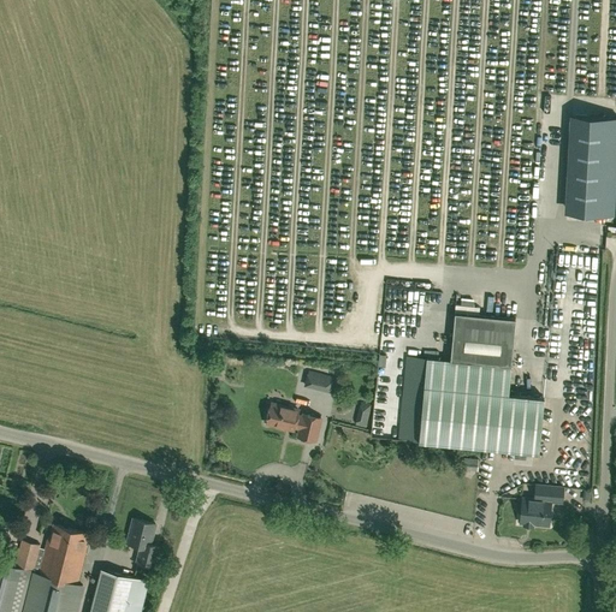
[(615,218),(615,198),(615,120),(575,118),(570,215),(615,218)]
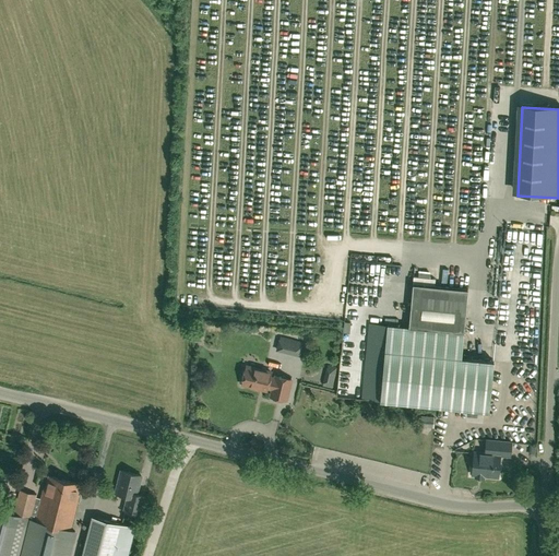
[(387,328),(379,403),(488,414),(494,364),(461,362),(463,335),(451,334),(455,291),(412,287),(411,299),(408,330),(387,328)]
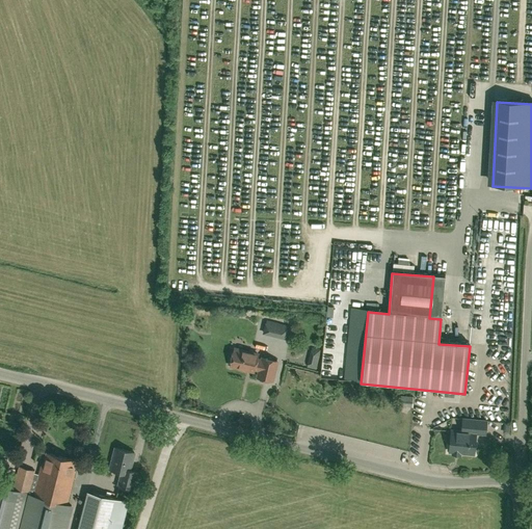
[(287,343),(290,331),(266,324),(263,337),(287,343)]
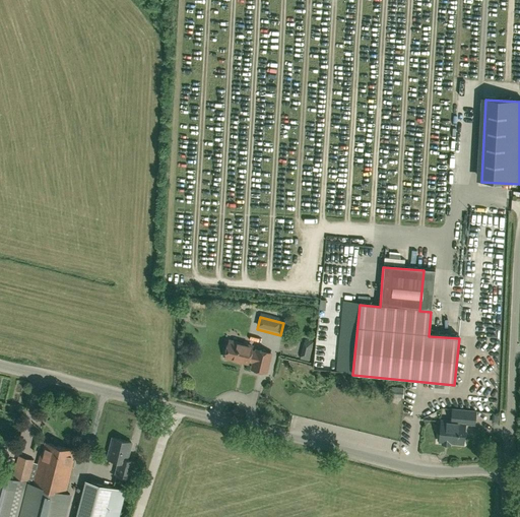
[(305,344),(304,344),(300,360),(301,360),(301,362),(309,364),(313,344),(305,342),(305,344)]
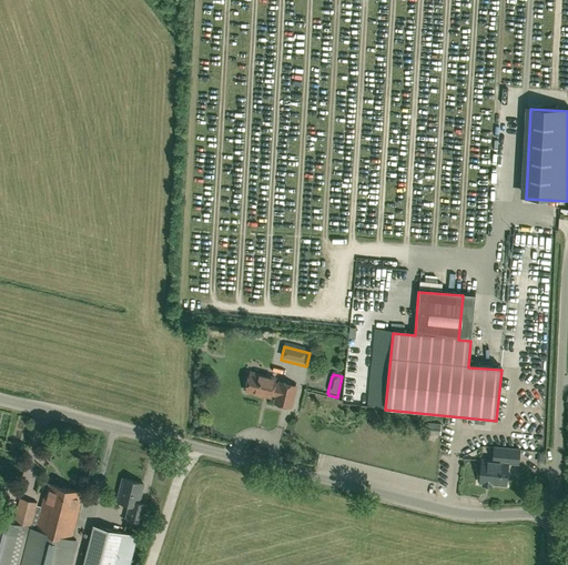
[(291,410),(296,389),(280,385),(280,387),(274,386),(275,381),(251,375),(246,393),(271,400),(272,396),(276,399),(275,405),(291,410)]
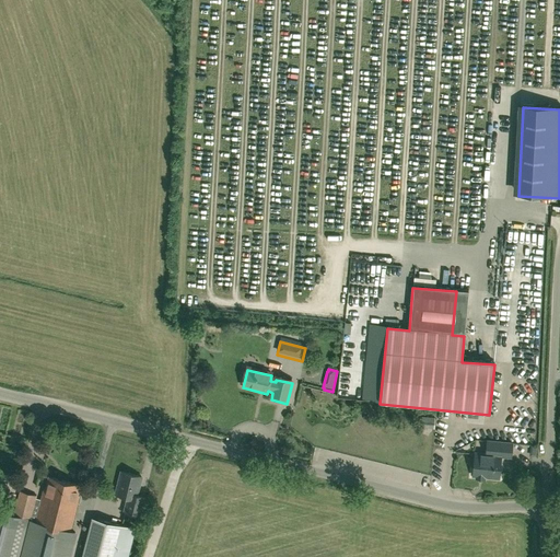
[(208,409),(198,414),(202,424),(212,419),(208,409)]
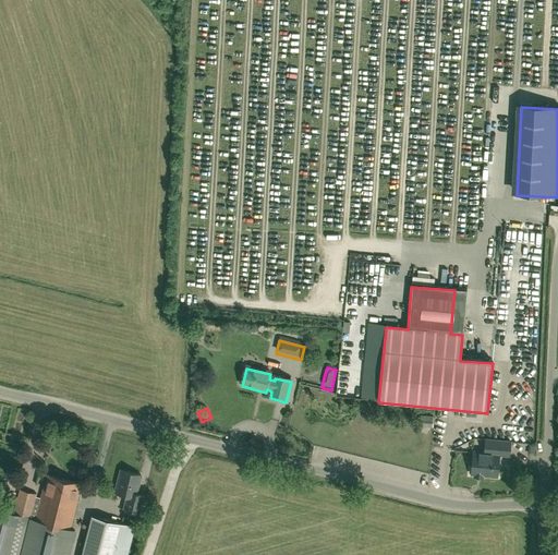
[(433,430),(434,419),(419,418),(417,429),(433,430)]
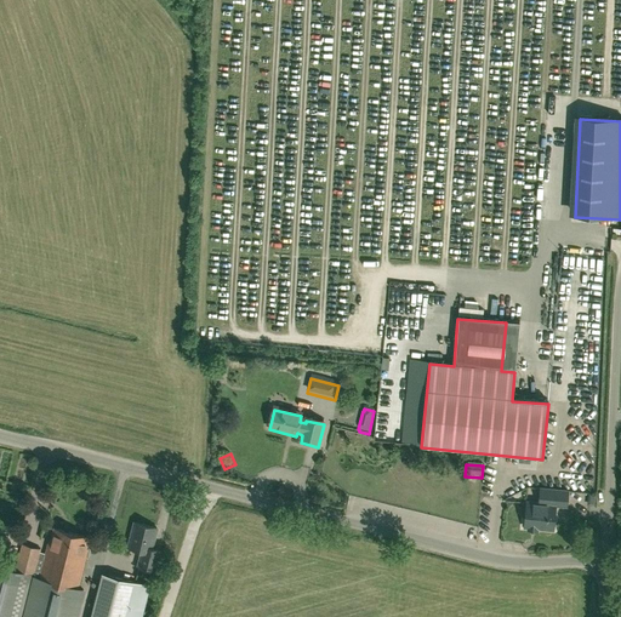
[(554,533),(557,508),(568,509),(569,495),(541,492),(540,507),(528,506),(525,530),(554,533)]
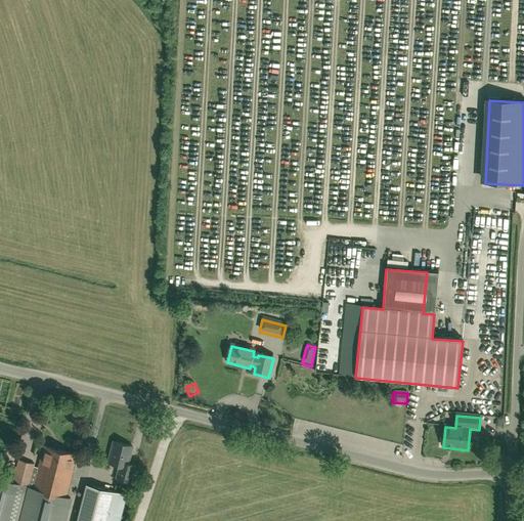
[(131,484),(134,471),(136,466),(128,465),(132,448),(114,443),(108,465),(120,468),(116,481),(131,484)]
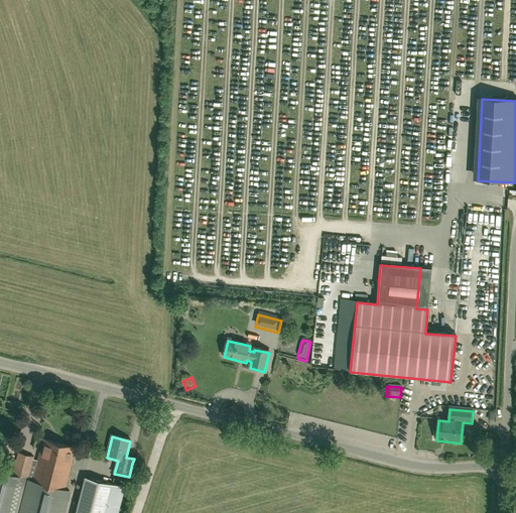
[(62,512),(67,499),(57,497),(58,491),(65,492),(73,460),(72,459),(74,449),(44,441),(41,452),(40,451),(36,468),(31,466),(32,460),(18,456),(12,479),(32,484),(31,490),(0,481),(0,512),(62,512)]
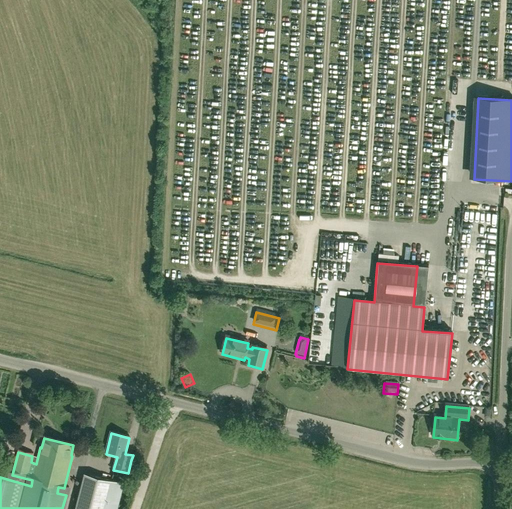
[(117,508),(124,486),(85,476),(76,508),(117,508)]
